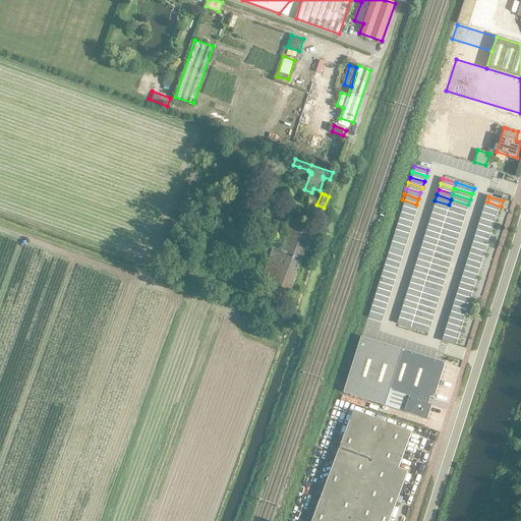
[(416,205),(402,199),(401,206),(414,210),(416,205)]
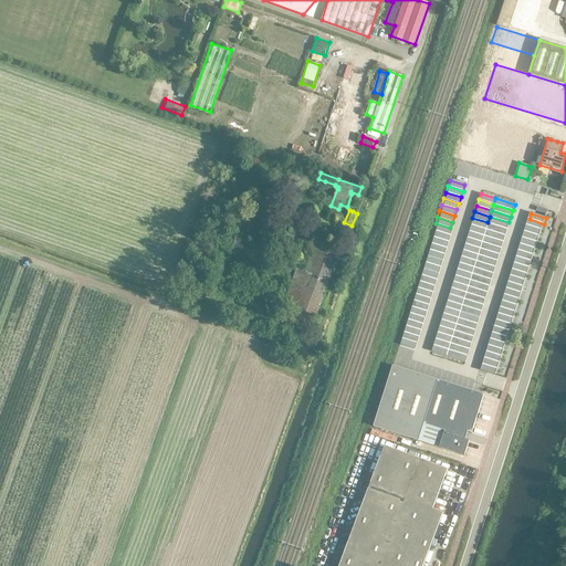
[(509,222),(490,217),(488,222),(506,229),(509,222)]
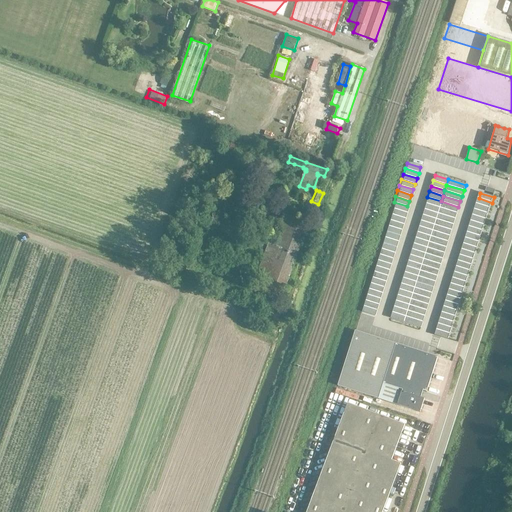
[(441,201),(427,197),(425,202),(439,207),(441,201)]
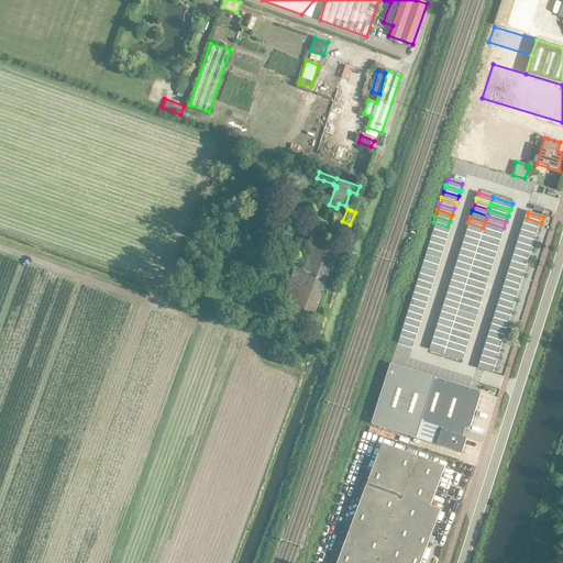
[(541,223),(527,218),(525,224),(539,229),(541,223)]
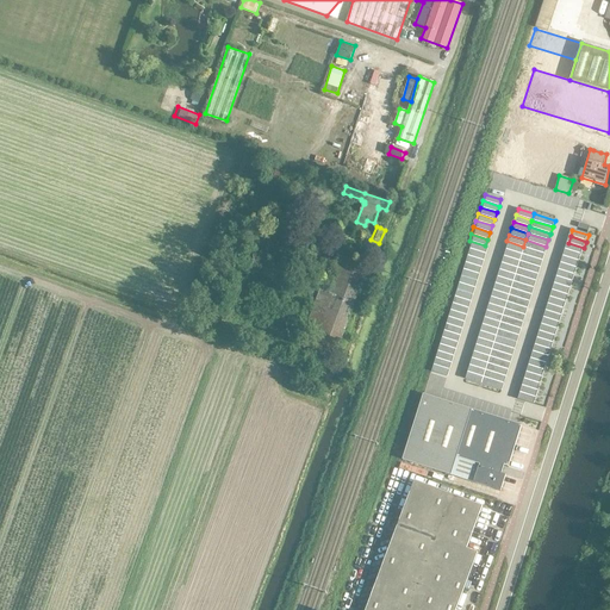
[(546,247),(526,240),(523,247),(543,253),(546,247)]
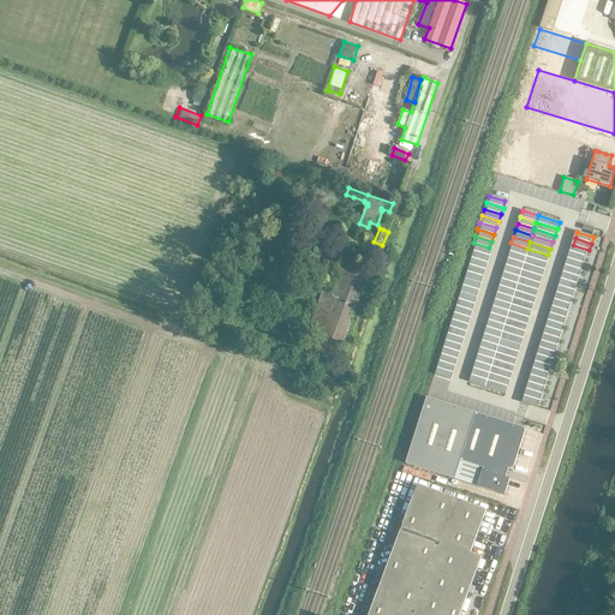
[(489,248),(473,243),(471,249),(488,255),(489,248)]
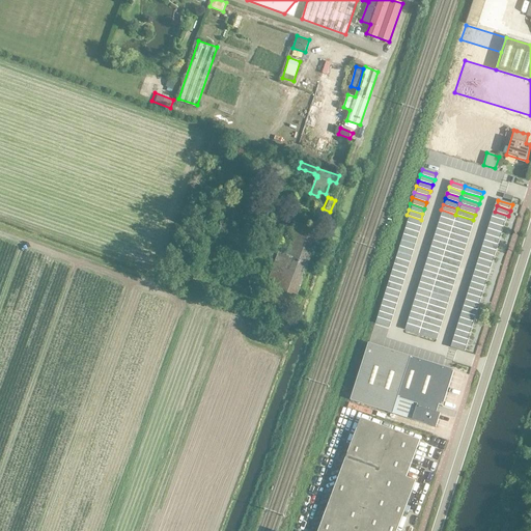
[(455,215),(441,210),(440,216),(453,220),(455,215)]
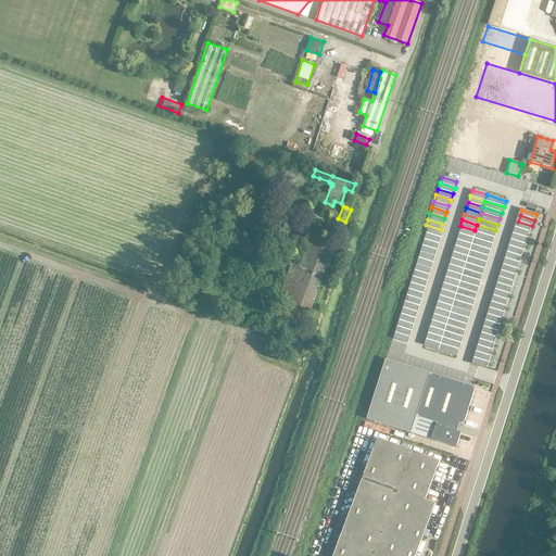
[(532,226),(518,222),(516,227),(531,232),(532,226)]
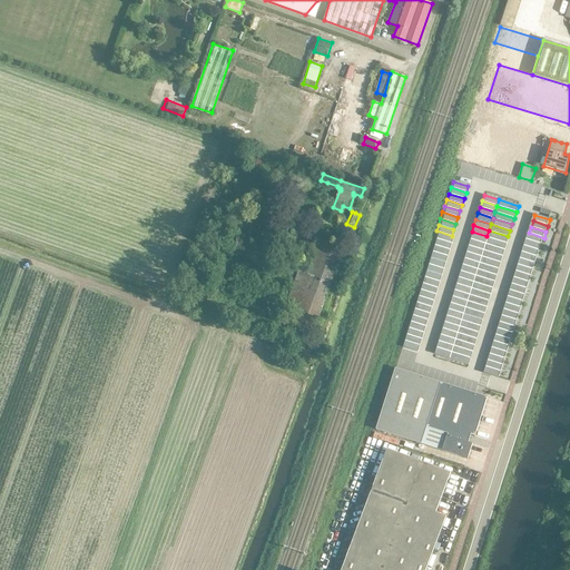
[(452,236),(436,231),(434,237),(450,242),(452,236)]
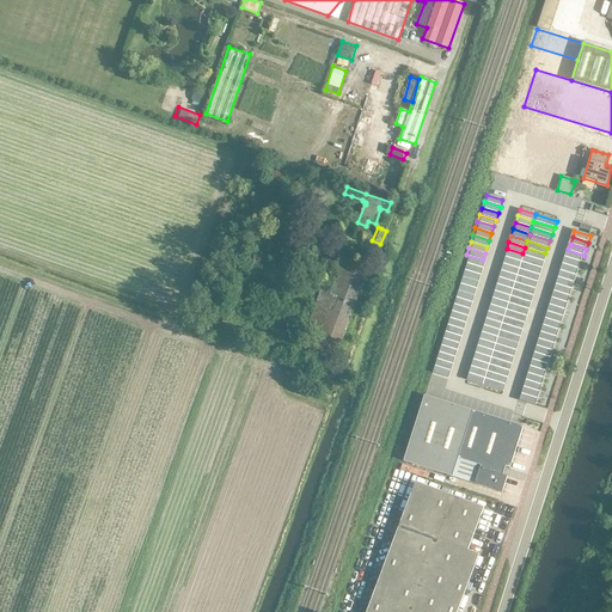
[(545,254),(525,248),(522,254),(544,261),(545,254)]
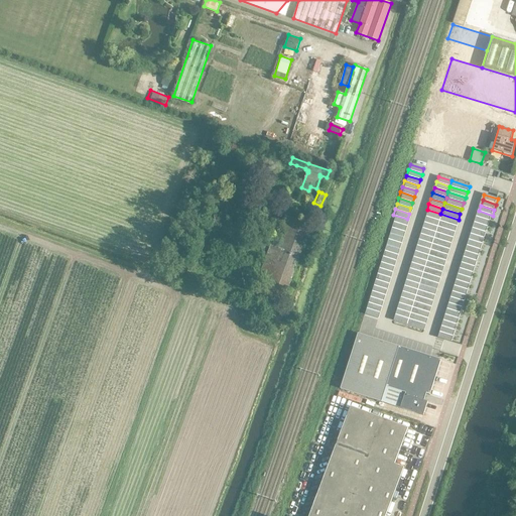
[(440,214),(427,210),(425,216),(438,220),(440,214)]
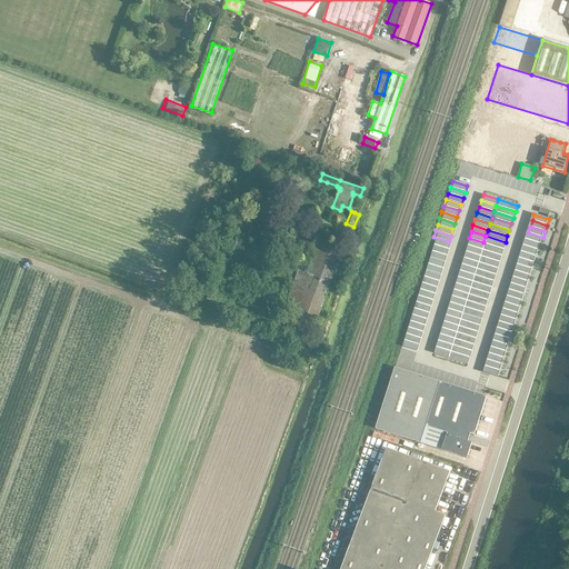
[(543,238),(528,232),(526,239),(541,243),(543,238)]
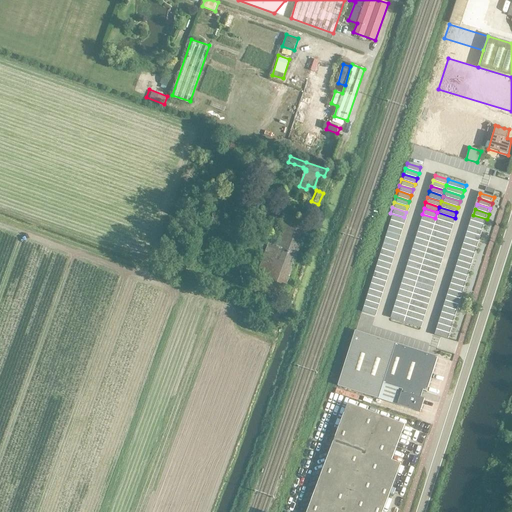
[(455,218),(437,212),(435,218),(453,224),(455,218)]
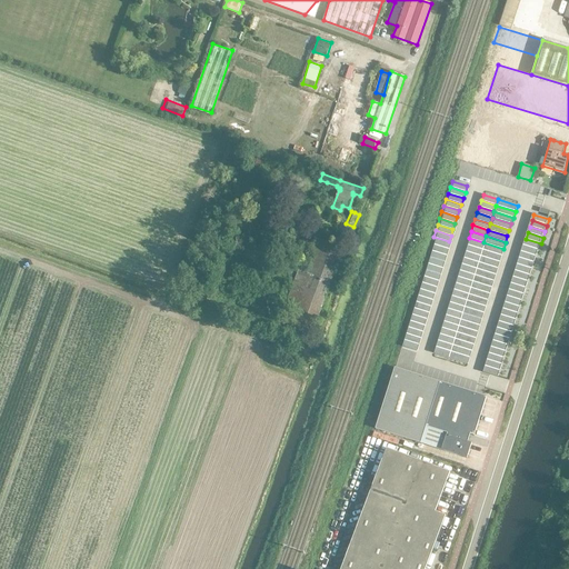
[(449,241),(433,237),(431,242),(447,248),(449,241)]
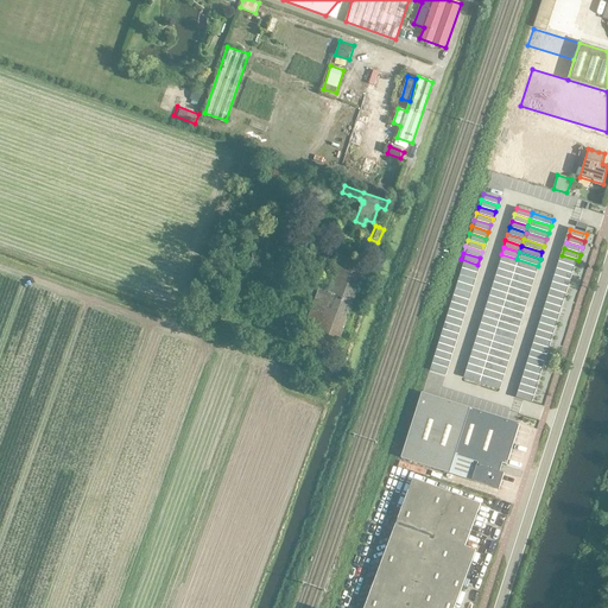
[(517,259),(501,254),(499,260),(514,265),(517,259)]
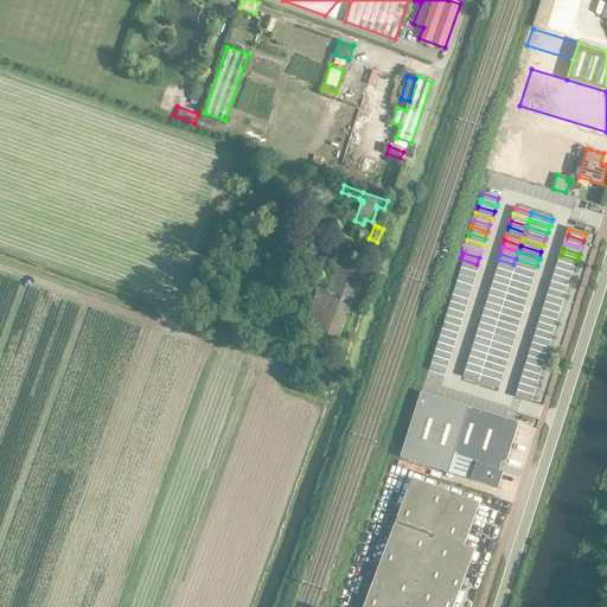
[(305,349),(331,358),(365,263),(339,255),(326,291),(318,288),(307,319),(314,321),(305,349)]
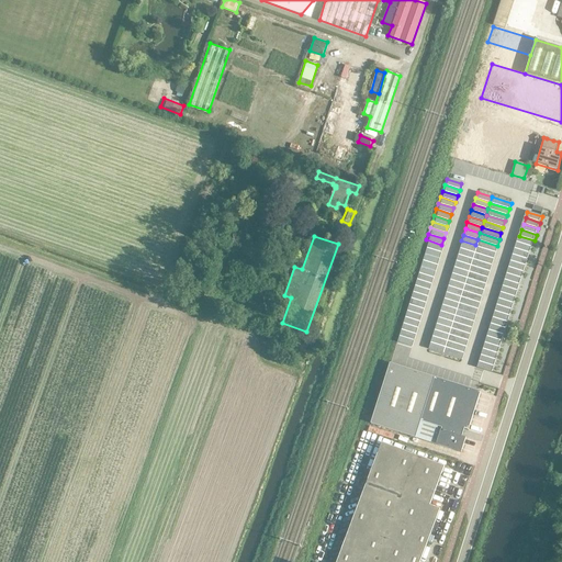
[(535,240),(519,236),(517,243),(532,247),(535,240)]
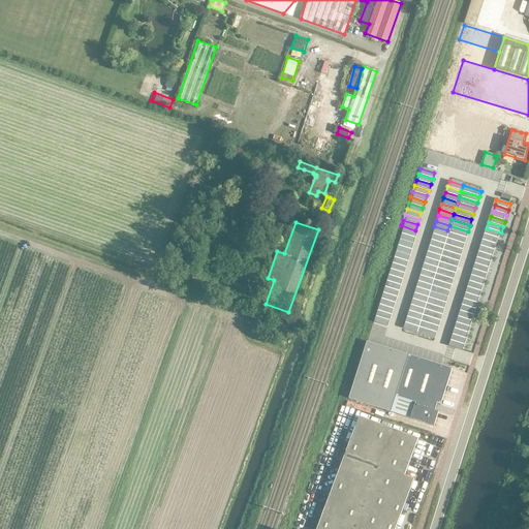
[(413,236),(415,230),(401,225),(399,231),(413,236)]
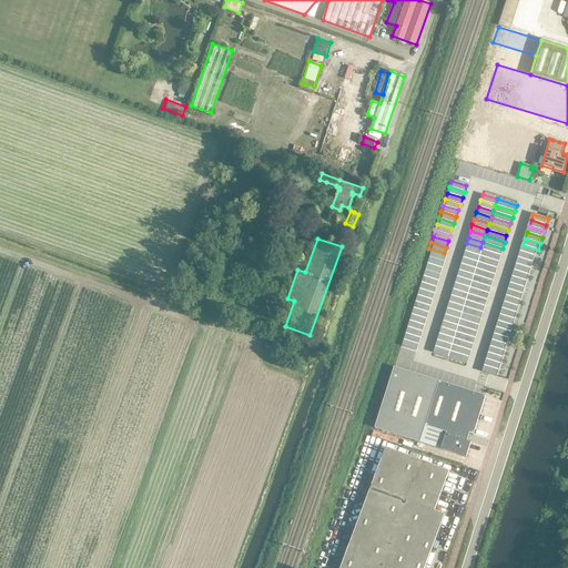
[(503,249),(483,242),(480,247),(500,254),(503,249)]
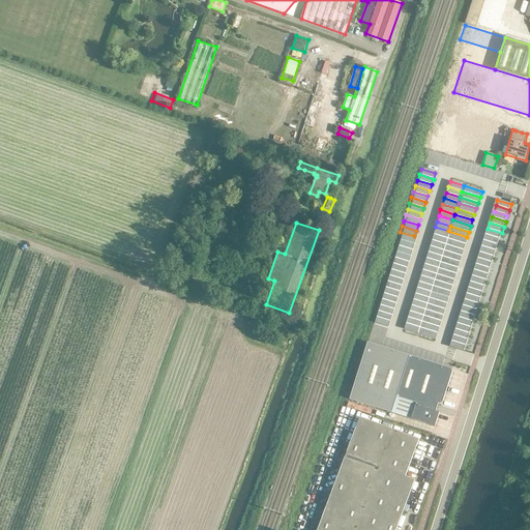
[(448,231),(435,227),(433,233),(446,237),(448,231)]
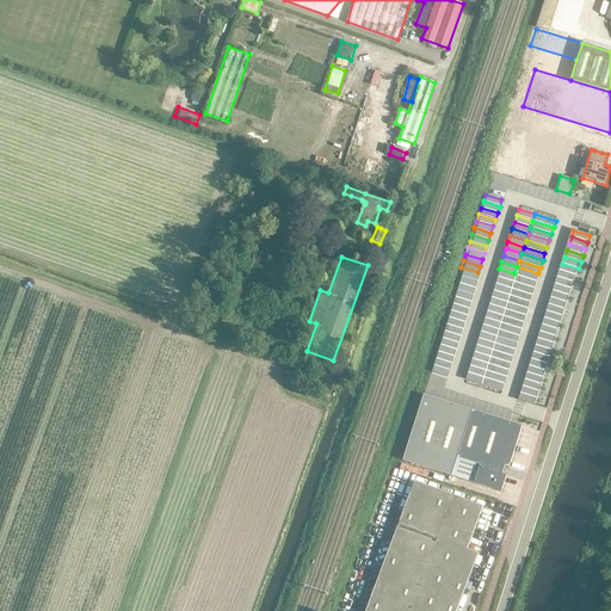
[(579,269),(562,264),(560,270),(576,276),(579,269)]
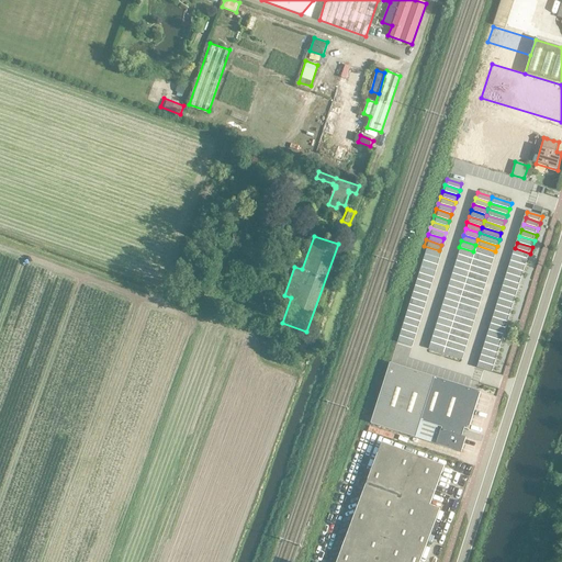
[(495,251),(475,245),(473,251),(493,258),(495,251)]
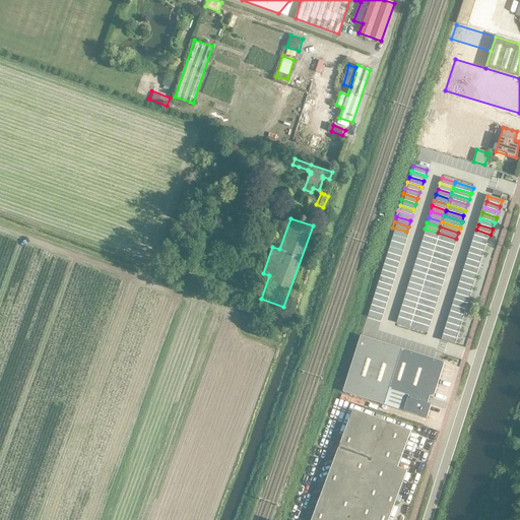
[(406,232),(392,228),(390,233),(404,238),(406,232)]
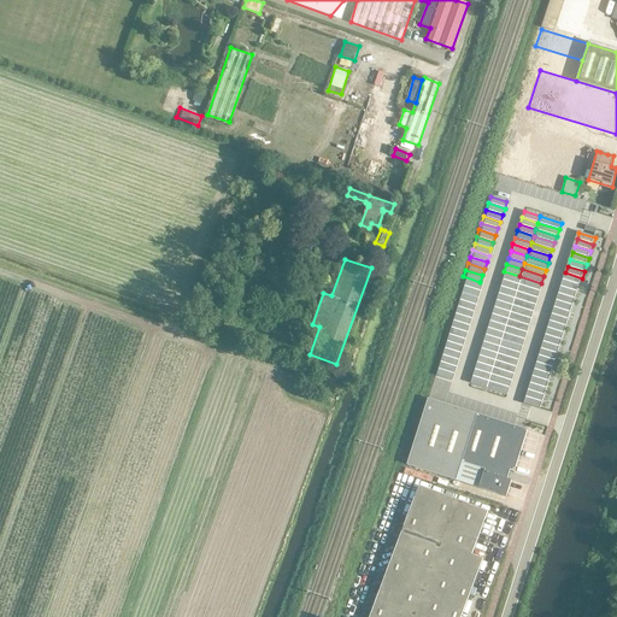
[(519,276),(504,271),(501,277),(518,283),(519,276)]
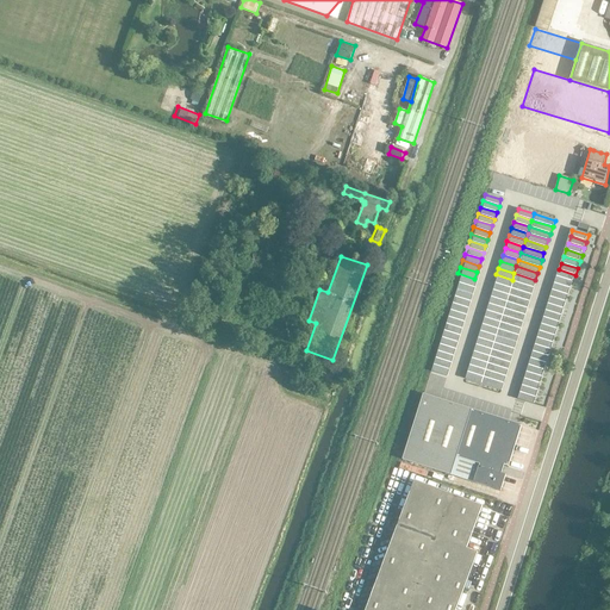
[(576,275),(559,269),(556,277),(573,281),(576,275)]
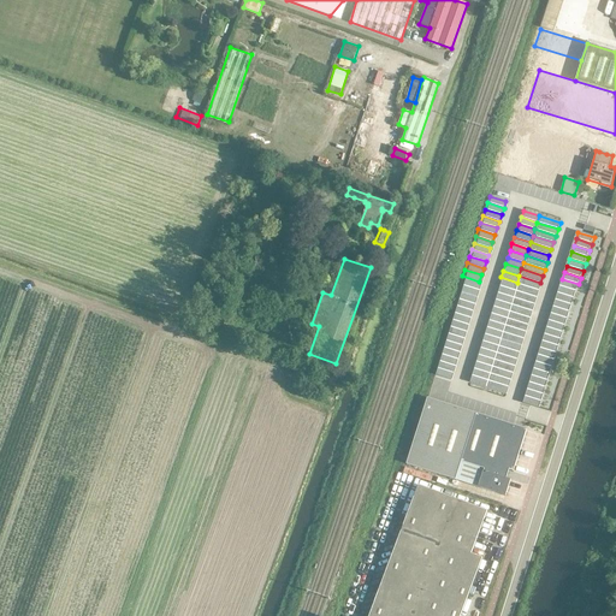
[(479,282),(462,276),(460,283),(477,288),(479,282)]
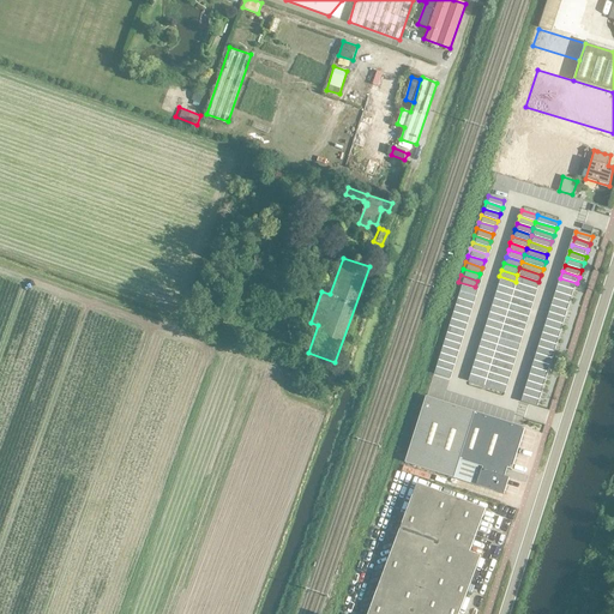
[(539,282),(517,275),(516,282),(536,288),(539,282)]
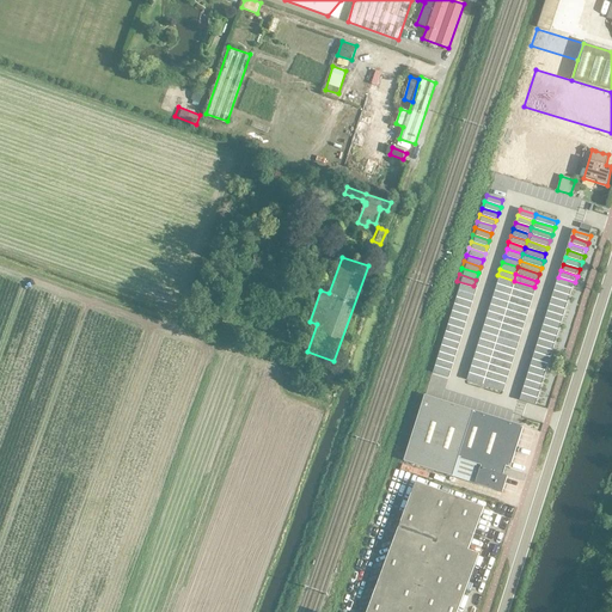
[(514,281),(497,275),(495,282),(512,287),(514,281)]
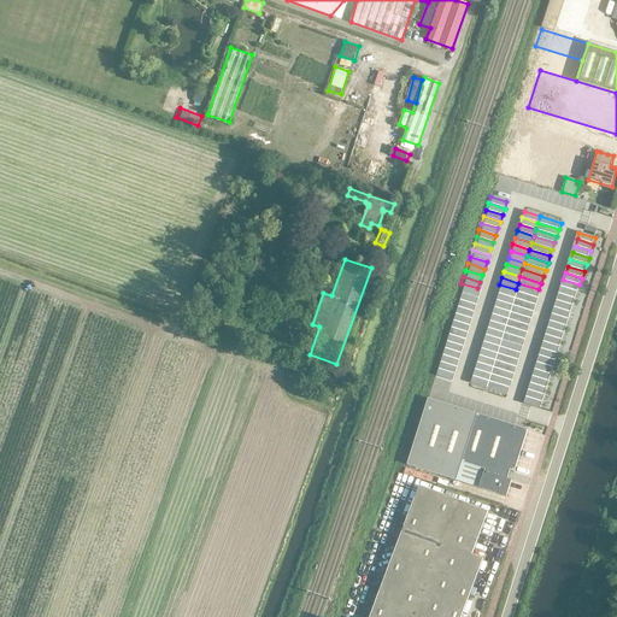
[(580,285),(563,280),(562,286),(577,292),(580,285)]
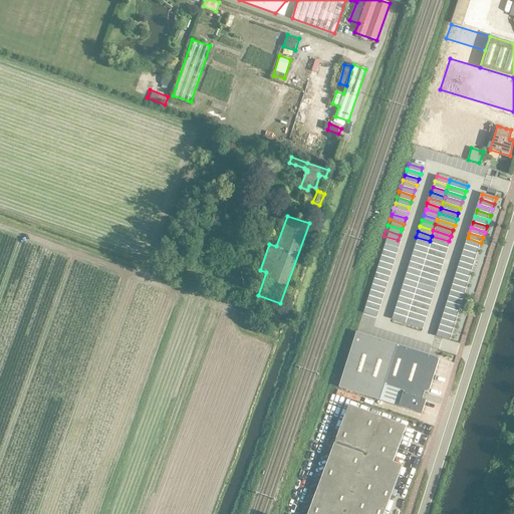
[(398,240),(383,236),(382,241),(396,246),(398,240)]
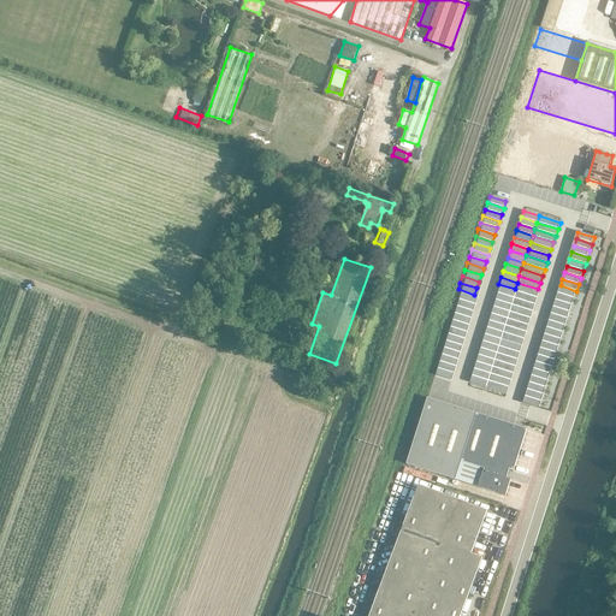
[(538,289),(517,283),(515,289),(535,296),(538,289)]
